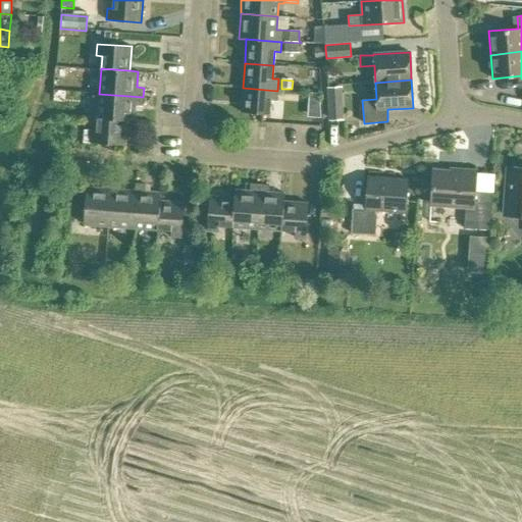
[(327,87),(329,120),(343,119),(341,86),(327,87)]
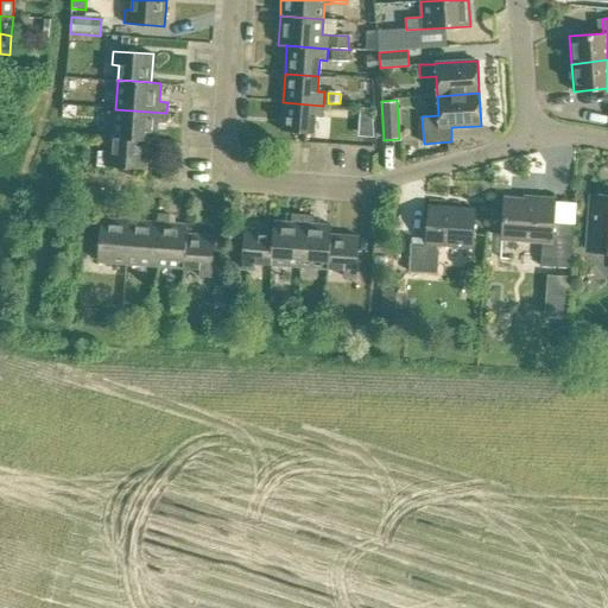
[(323,106),(283,102),(280,131),(315,133),(316,116),(322,118),(323,106)]
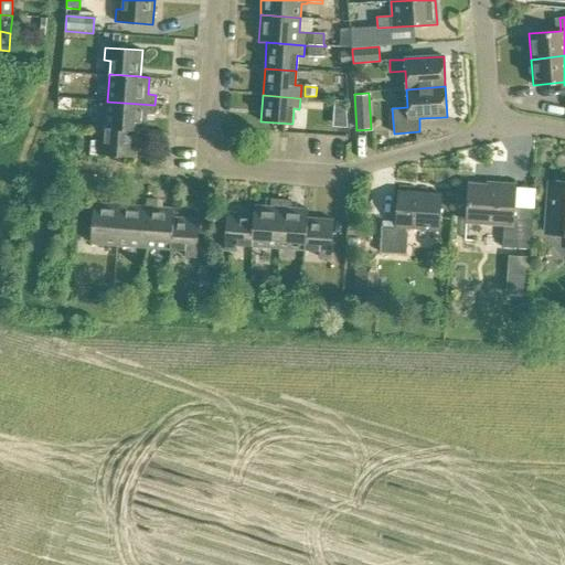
[(334,100),(333,114),(347,115),(345,102),(334,100)]
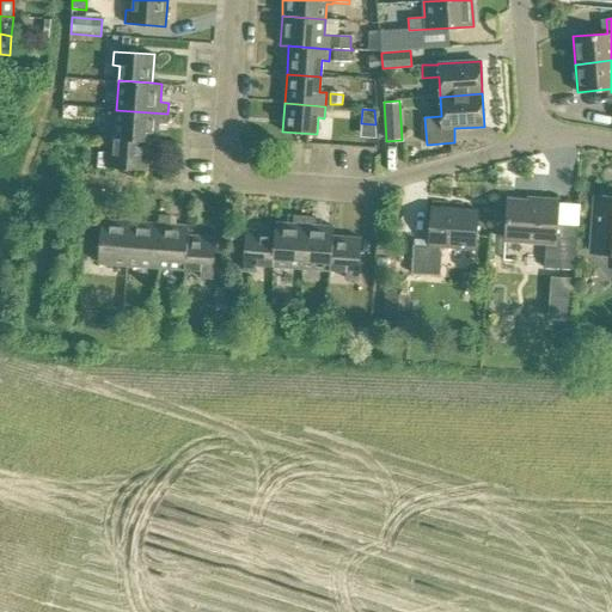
[(114,139),(148,141),(158,142),(159,124),(167,124),(167,114),(116,110),(114,139)]
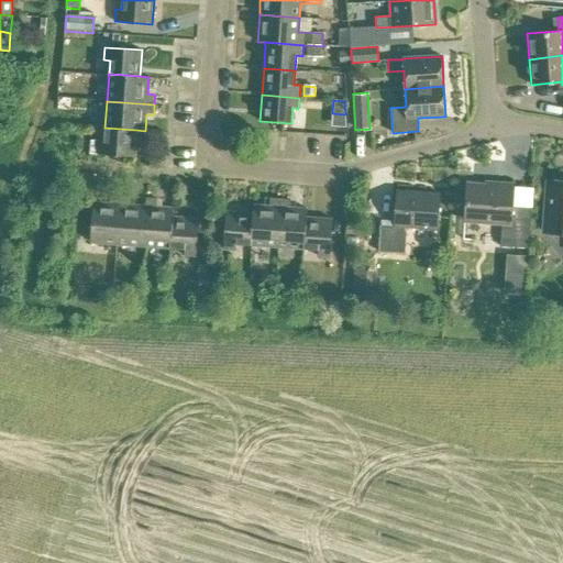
[(136,130),(105,128),(103,142),(98,141),(97,154),(134,156),(136,130)]
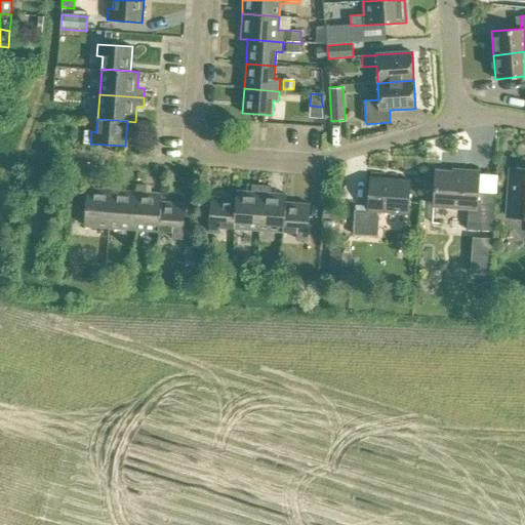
[(524,168),(516,168),(515,180),(509,180),(507,211),(524,212),(524,168)]
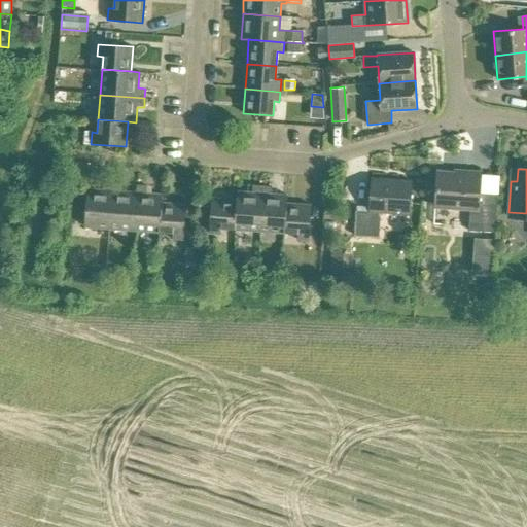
[(495,233),(497,194),(480,192),(481,172),(461,171),(461,173),(437,172),(434,208),(470,210),(468,231),(495,233)]
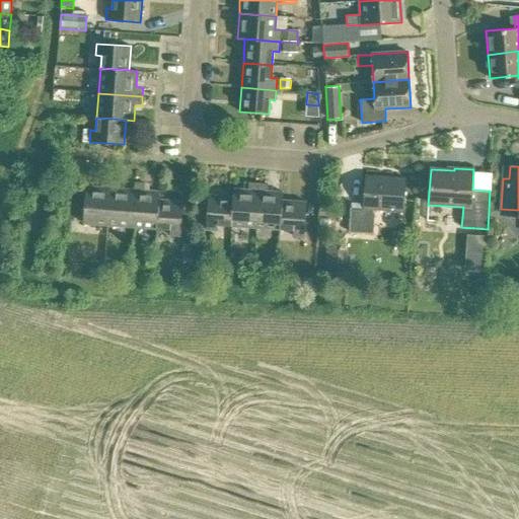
[(403,211),(405,178),(365,176),(363,204),(351,203),(349,232),(373,234),(375,210),(403,211)]
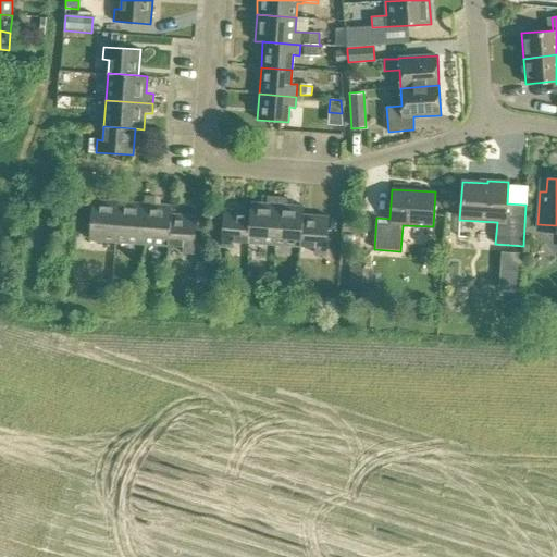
[(115,242),(120,194),(109,194),(109,201),(91,200),(89,239),(115,242)]
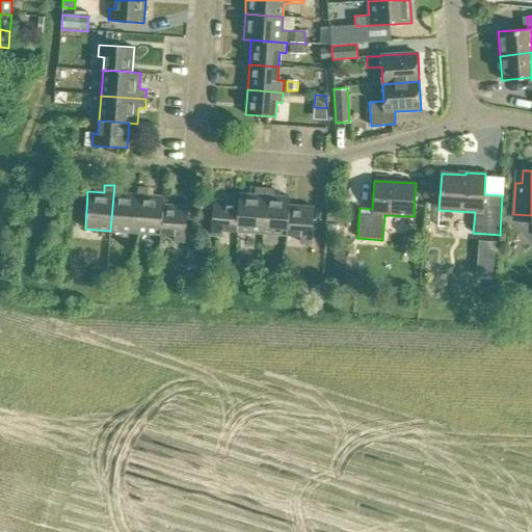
[(114,185),(110,231),(135,233),(137,194),(123,193),(124,186),(114,185)]
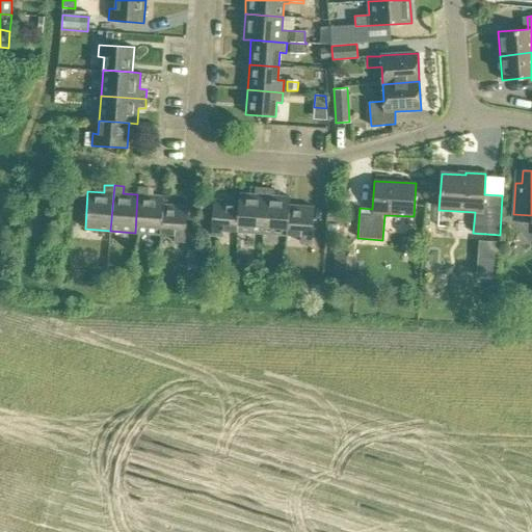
[(138,187),(137,194),(135,233),(161,234),(163,205),(163,196),(148,195),(149,188),(138,187)]
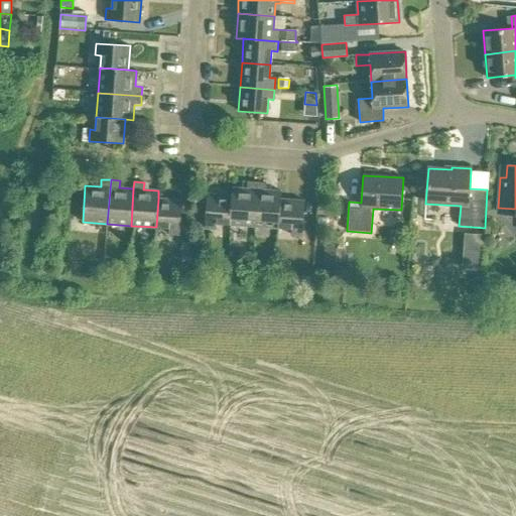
[(232,187),(231,196),(229,225),(254,227),(257,182),(248,181),(247,188),(232,187)]
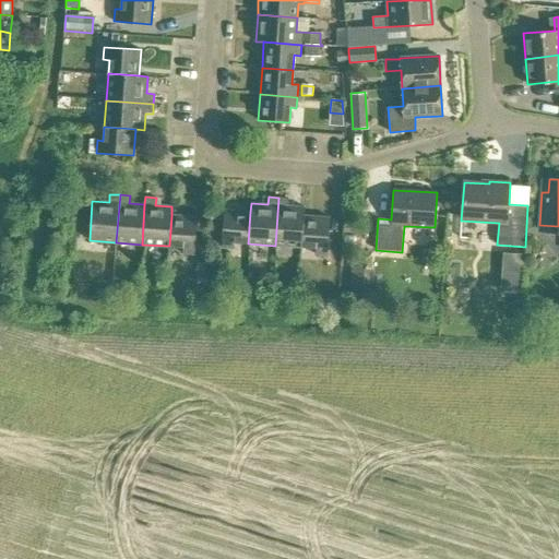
[(278,198),(275,246),(301,247),(304,216),(305,207),(288,206),(288,199),(278,198)]
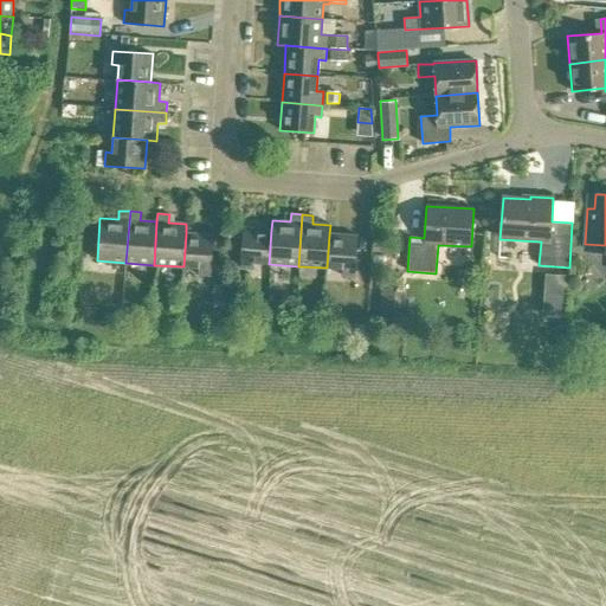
[(269,264),(271,230),(243,227),(240,268),(255,270),(255,263),(269,264)]
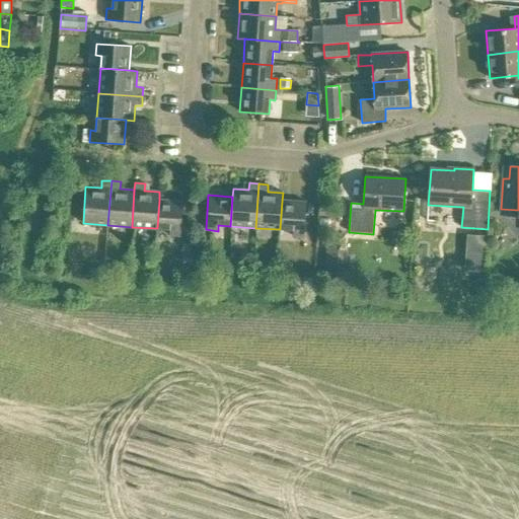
[(183,202),(159,200),(157,228),(169,229),(169,235),(180,236),(183,202)]
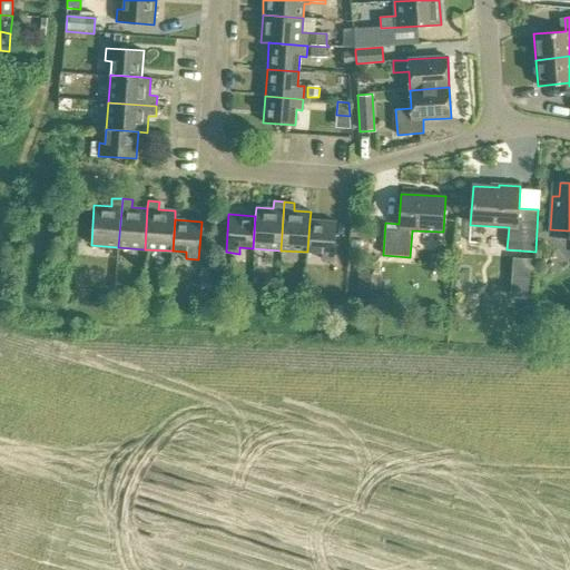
[(336,222),(310,220),(307,252),(322,253),(322,259),(334,261),(336,222)]
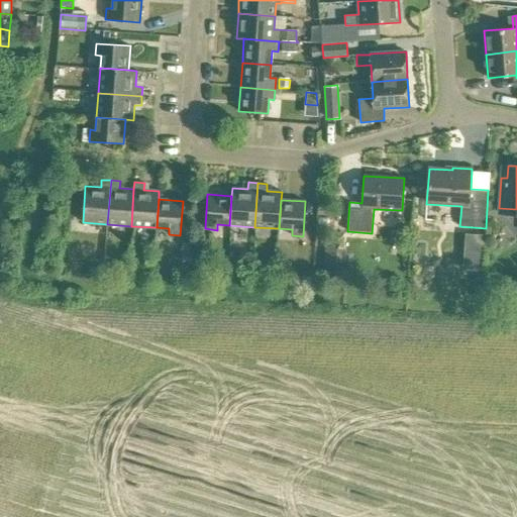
[(485,235),(473,234),(472,251),(484,251),(485,235)]
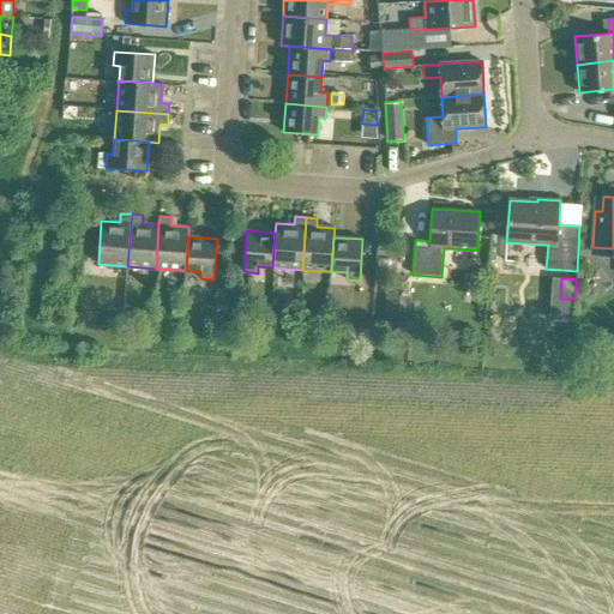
[(226,311),(227,299),(227,295),(215,294),(214,309),(226,311)]
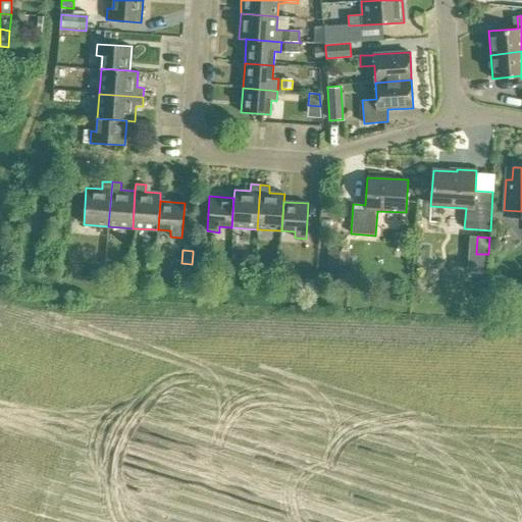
[(193,254),(192,264),(201,264),(201,254),(193,254)]
